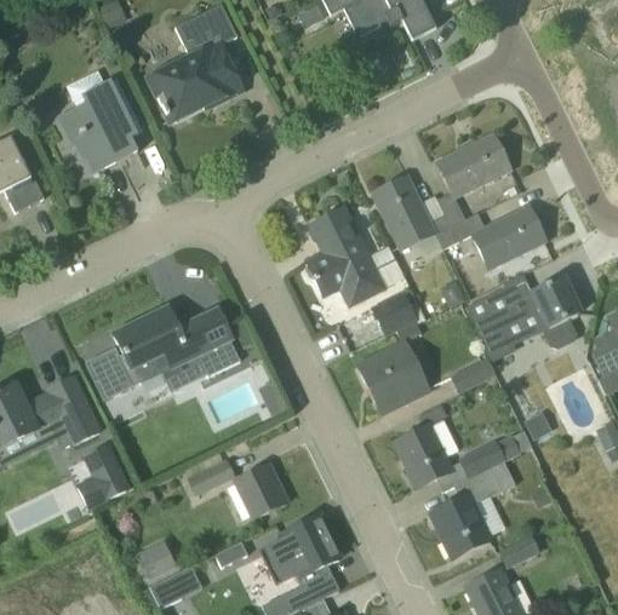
[(115,0),(98,7),(107,28),(125,19),(115,0)]
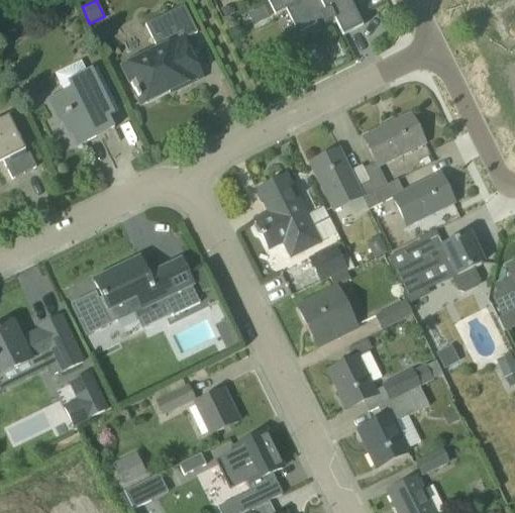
[(344,33),(363,24),(350,0),(272,0),(277,11),(288,5),(297,23),(321,11),(326,22),(336,17),(344,33)]
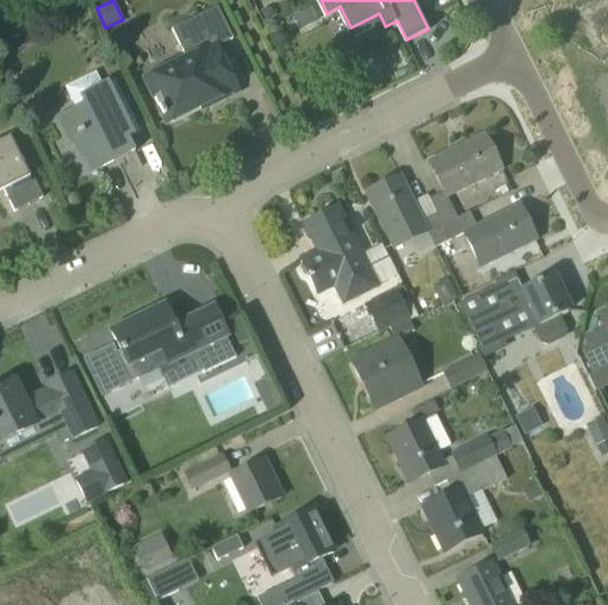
[(216,45),(235,36),(218,4),(173,26),(187,54),(146,74),(168,120),(205,101),(206,104),(237,88),(216,45)]
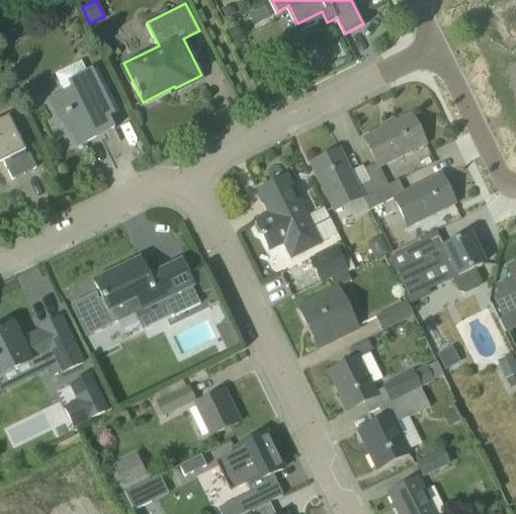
[(228,4),(223,6),(228,15),(236,10),(234,6),(228,4)]
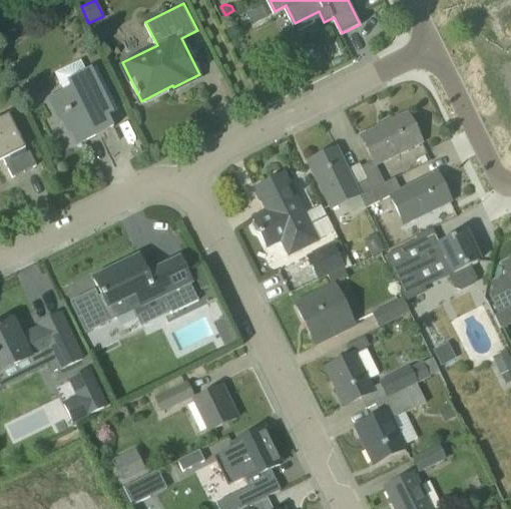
[(263,4),(247,11),(252,21),(268,14),(263,4)]
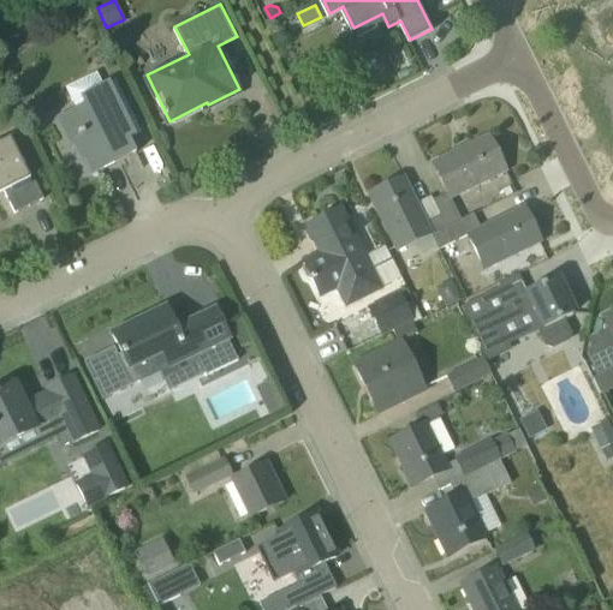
[(77,107),(58,115),(72,145),(75,144),(83,159),(85,157),(93,172),(97,169),(137,150),(131,136),(137,133),(111,79),(103,83),(97,71),(66,87),(77,107)]
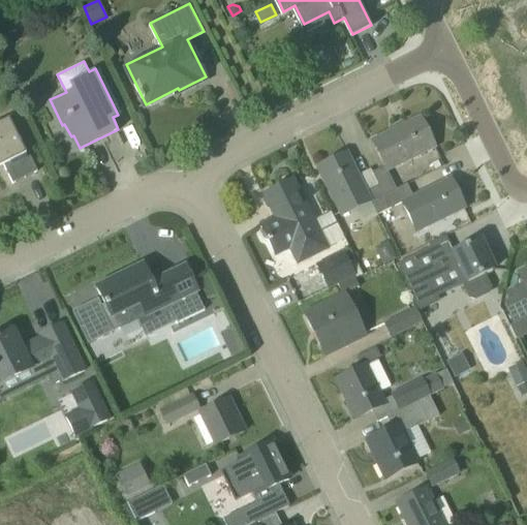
[(373,170),(379,182),(384,193),(398,186),(389,167),(435,145),(421,115),(373,139),(385,163),(373,170)]
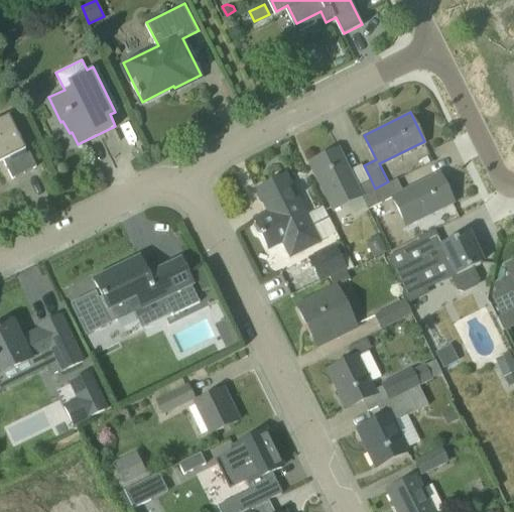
[(0,118),(0,159),(4,158),(13,176),(37,164),(25,140),(23,142),(9,114),(0,118)]
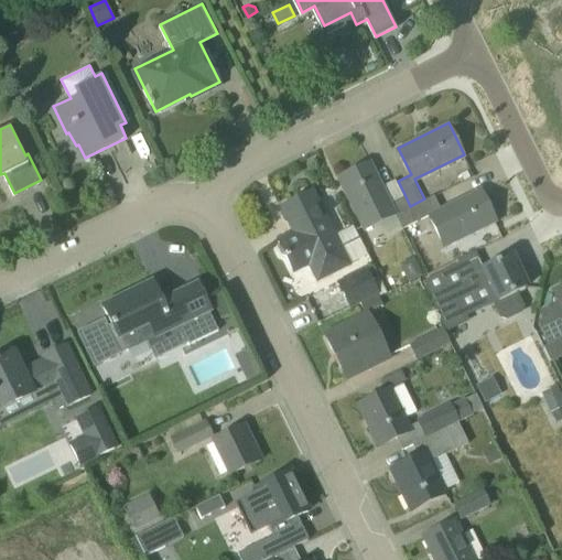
[(403,226),(417,219),(410,206),(404,194),(391,201),(371,160),(339,176),(365,228),(397,213),(403,226)]
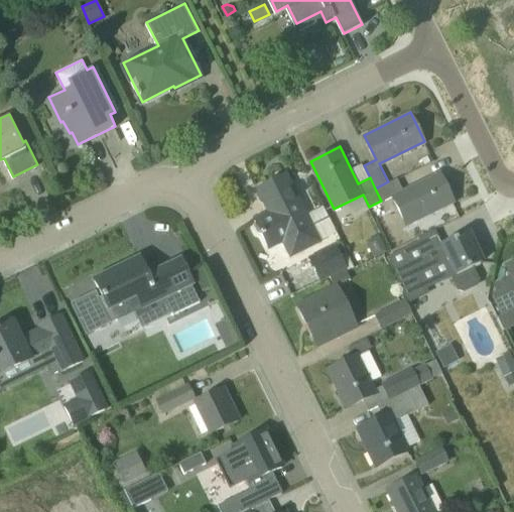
[(375,188),(381,201),(392,196),(406,225),(454,201),(439,171),(404,189),(398,176),(388,181),(375,188)]
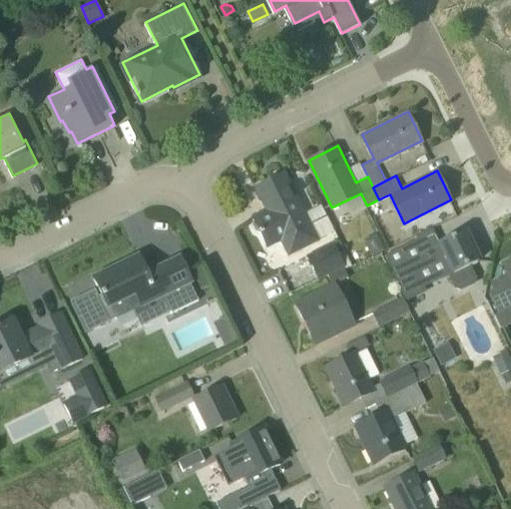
[(257,185),(264,199),(266,198),(270,207),(253,216),(268,244),(283,237),(290,252),(319,238),(317,234),(334,225),(328,213),(311,222),(286,171),(257,185)]
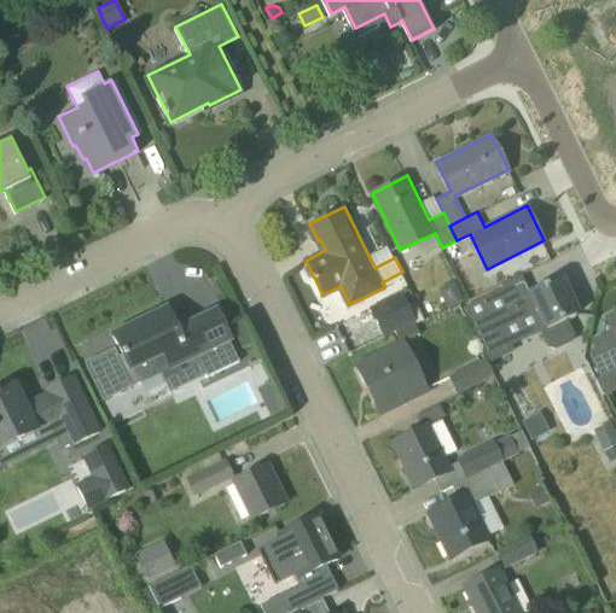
[(504,286),(465,304),(478,334),(488,354),(512,343),(503,323),(538,307),(546,325),(541,327),(550,344),(556,346),(573,339),(574,332),(567,316),(579,311),(562,276),(532,291),(522,272),(501,281),(504,286)]
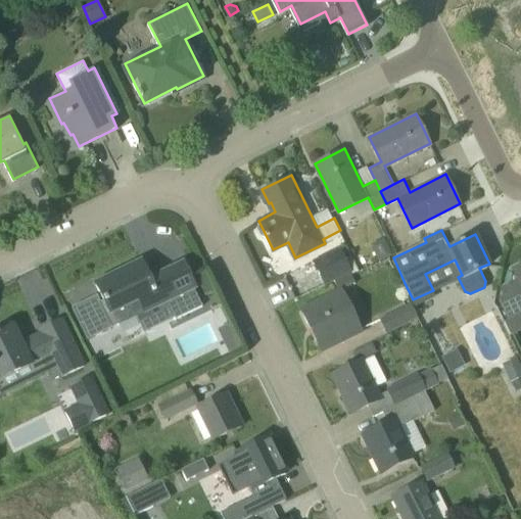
[(371,242),(379,260),(392,253),(384,236),(371,242)]
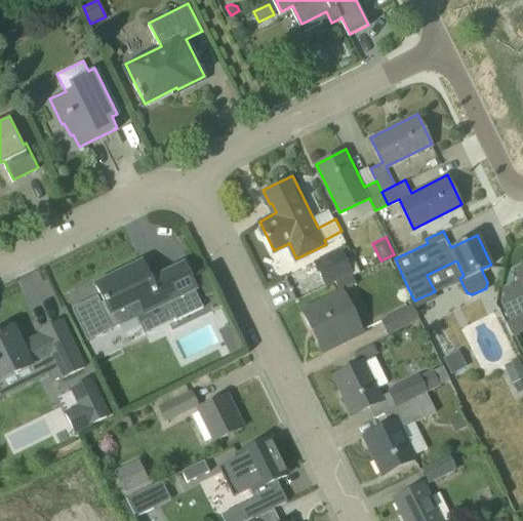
[(314,259),(326,285),(354,271),(354,273),(360,270),(353,255),(348,257),(342,246),(314,259)]
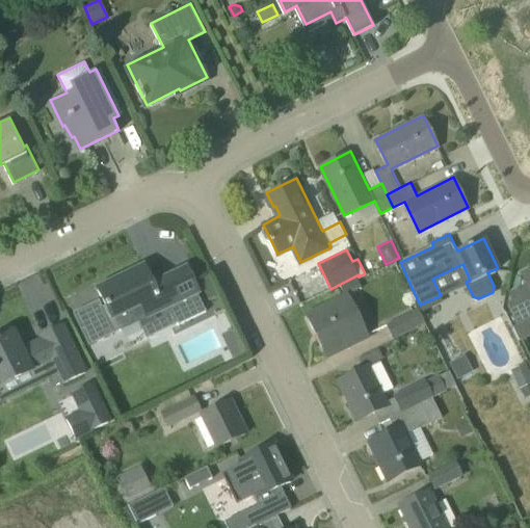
[(100,298),(74,311),(99,362),(124,349),(116,334),(171,307),(179,323),(207,310),(197,291),(199,290),(187,266),(163,279),(163,280),(154,284),(144,265),(99,287),(107,306),(104,307),(100,298)]
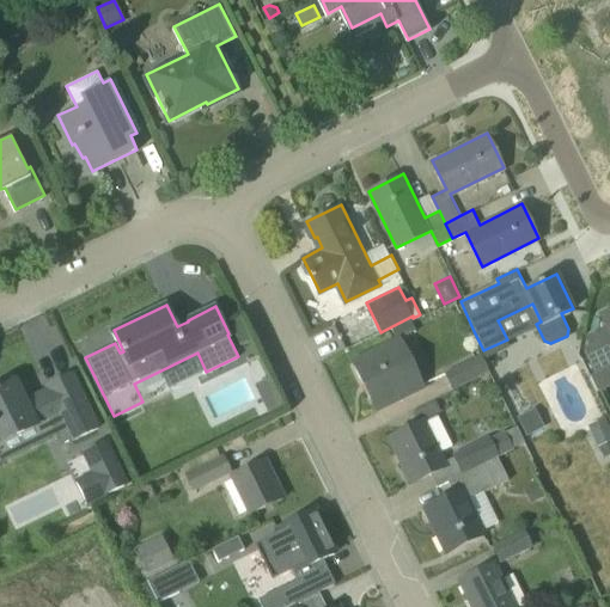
[(609,306),(603,310),(605,314),(603,314),(609,326),(589,336),(592,343),(585,347),(597,372),(609,365),(609,306)]
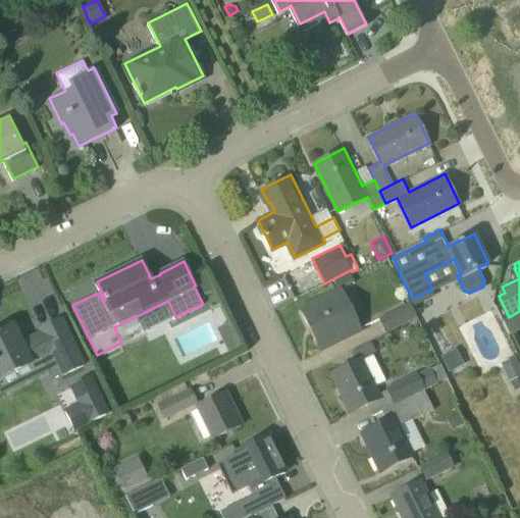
[(301,307),(321,349),(363,328),(343,287),(301,307)]
